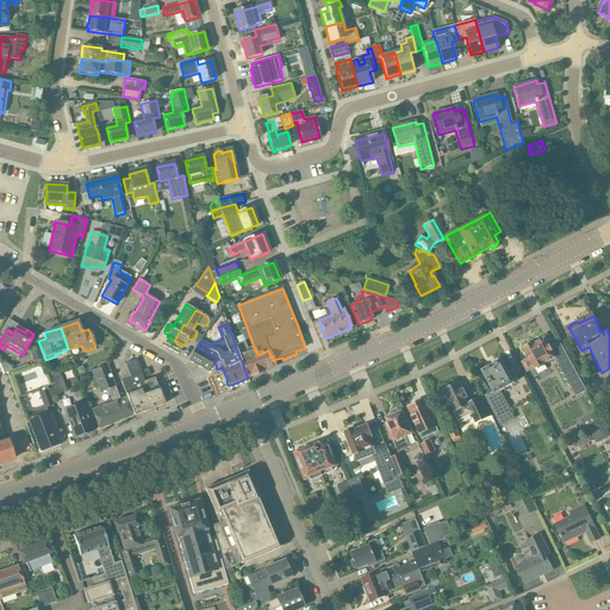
[(250,338),(247,328),(241,331),(246,341),(250,338)]
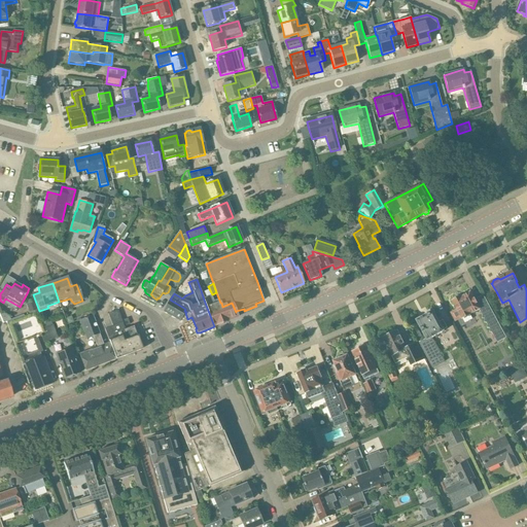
[(457,310),(451,313),(456,322),(462,318),(462,319),(480,310),(483,316),(483,319),(485,319),(485,323),(487,323),(488,325),(488,329),(490,329),(490,332),(492,334),(497,343),(506,338),(500,326),(484,294),(475,300),(470,291),(461,297),(457,296),(454,299),(453,302),(457,310)]
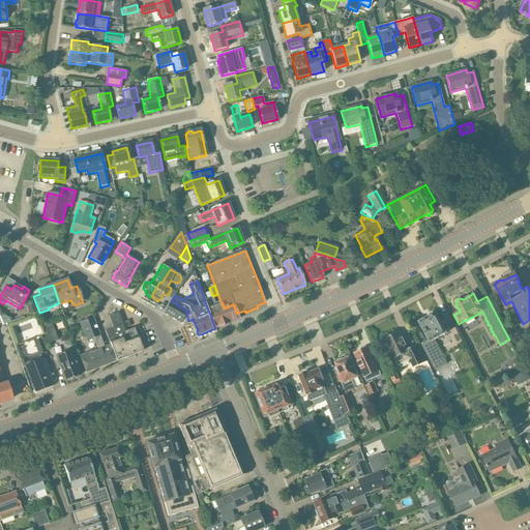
[(239,319),(237,313),(237,314),(233,304),(224,308),(223,304),(222,304),(216,306),(212,298),(205,301),(215,328),(239,319)]
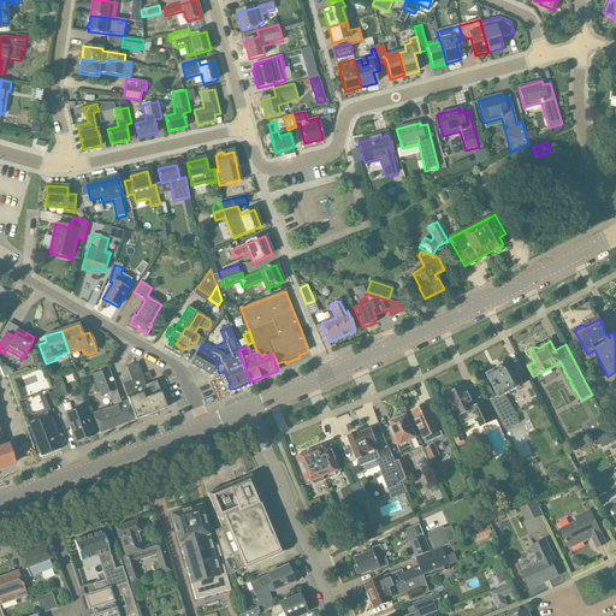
[(217,361),(199,350),(190,363),(211,375),(219,373),(217,366),(218,365),(215,363),(217,361)]
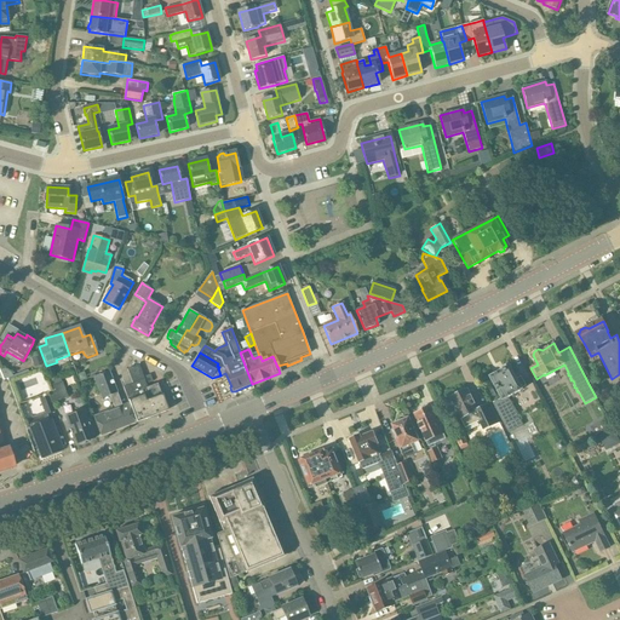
[(40,355),(32,359),(35,368),(44,365),(40,355)]
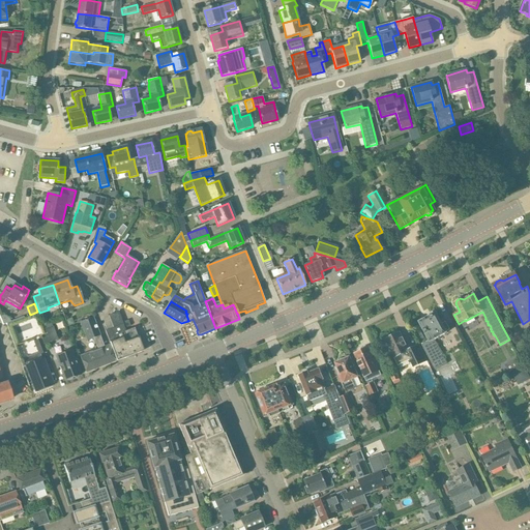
[(112,328),(105,330),(114,356),(115,361),(127,356),(142,351),(134,328),(124,331),(123,328),(121,323),(118,312),(114,314),(108,316),(112,328)]
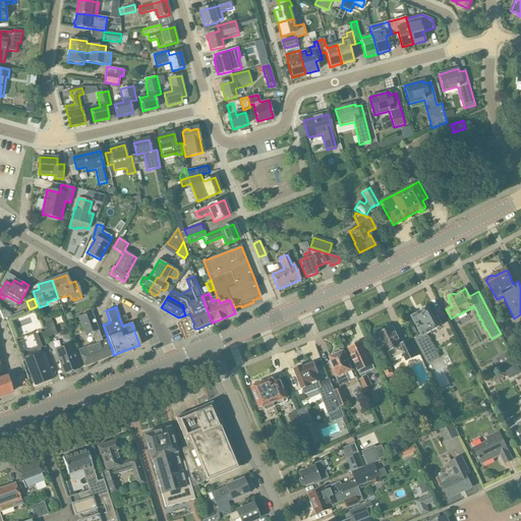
[(422,311),(412,317),(415,323),(421,335),(415,339),(418,346),(421,350),(428,364),(440,358),(436,350),(427,334),(440,328),(439,327),(443,325),(442,323),(439,316),(435,319),(428,308),(427,309),(425,307),(422,308),(422,311)]
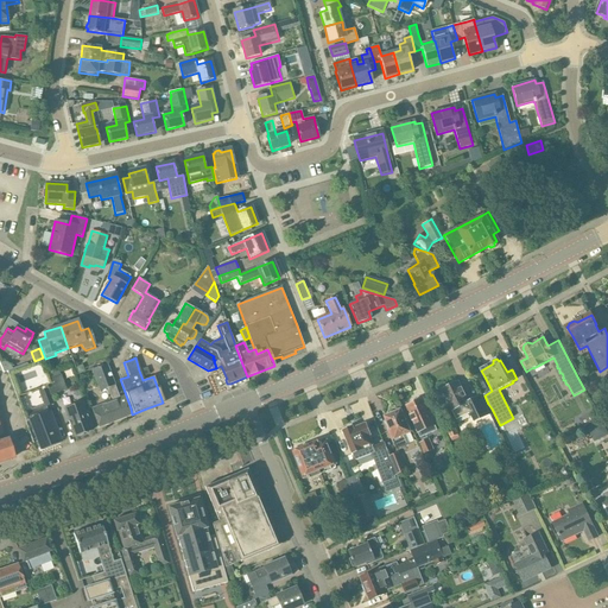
[(119,399),(107,365),(92,371),(100,393),(107,391),(112,403),(90,411),(97,429),(132,416),(125,397),(119,399)]
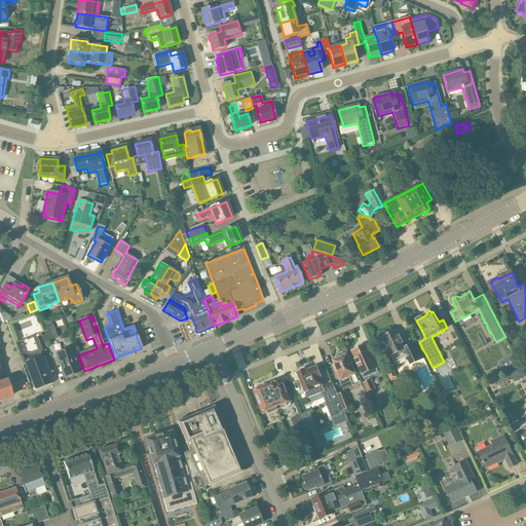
[(44,342),(58,337),(52,324),(43,328),(45,331),(40,333),(41,336),(44,342)]
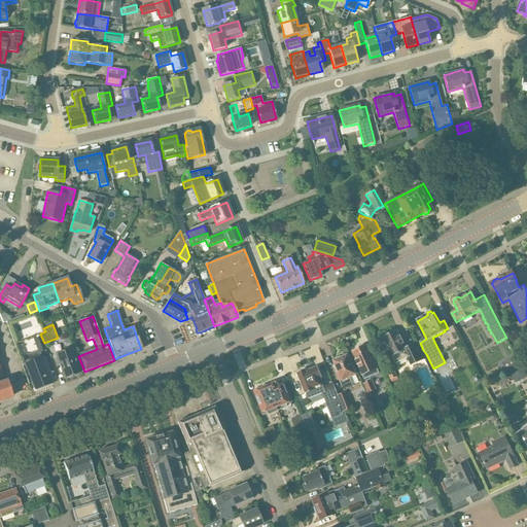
[(407,350),(397,331),(384,339),(392,356),(396,363),(409,358),(412,365),(425,359),(418,344),(407,350)]
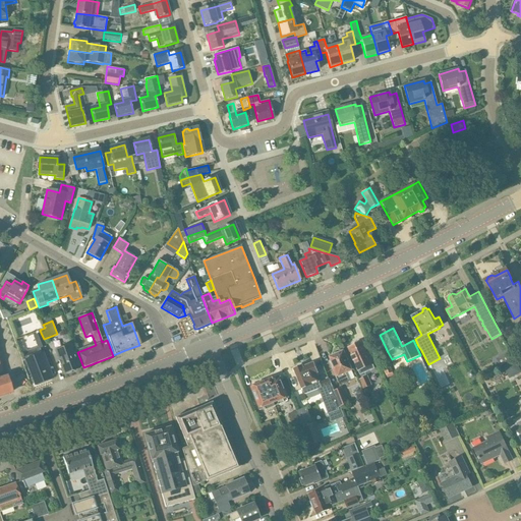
[(47,347),(44,339),(41,333),(33,336),(38,350),(47,347)]
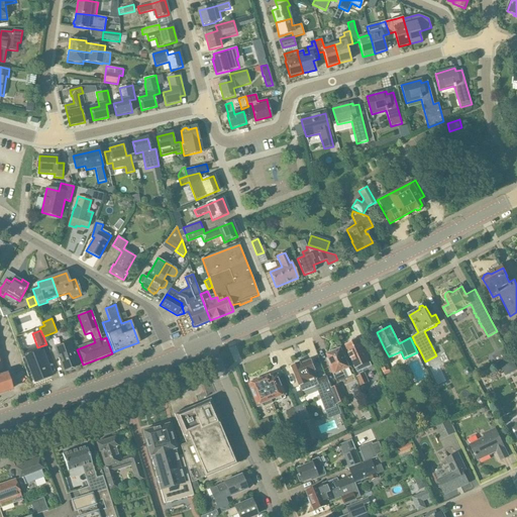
[(352,343),(346,346),(346,347),(353,363),(357,373),(372,367),(370,362),(372,360),(367,349),(363,350),(363,348),(364,348),(360,339),(359,340),(357,338),(352,340),(352,343)]
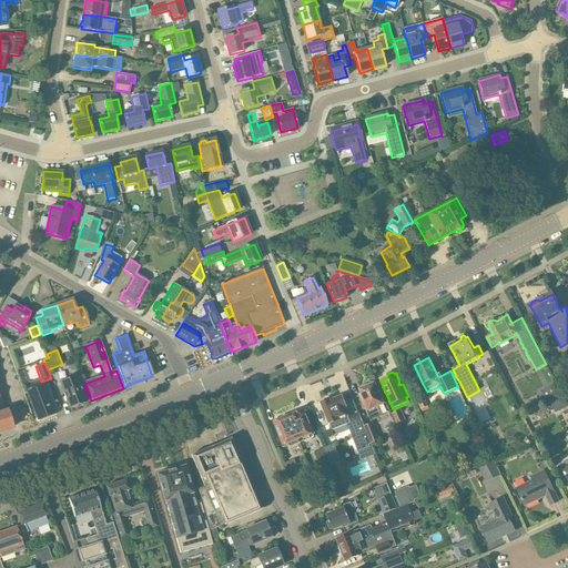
[(85,402),(77,376),(70,378),(68,377),(62,379),(62,382),(60,383),(69,408),(85,402)]
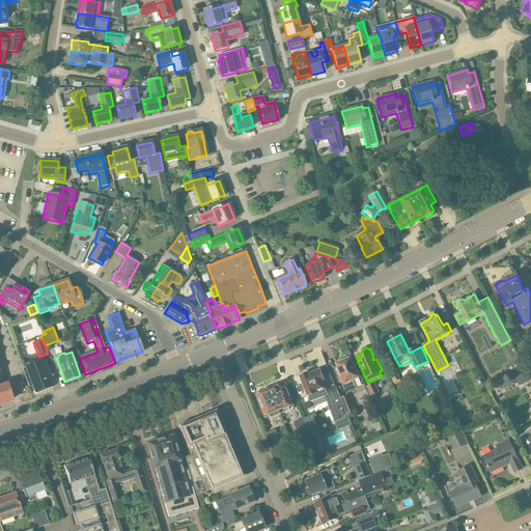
[(342,362),(337,364),(342,375),(340,376),(346,392),(357,388),(353,380),(359,378),(351,359),(350,359),(348,359),(348,358),(347,358),(347,357),(346,357),(345,357),(344,357),(344,358),(343,358),(342,359),(342,360),(342,361),(342,362)]
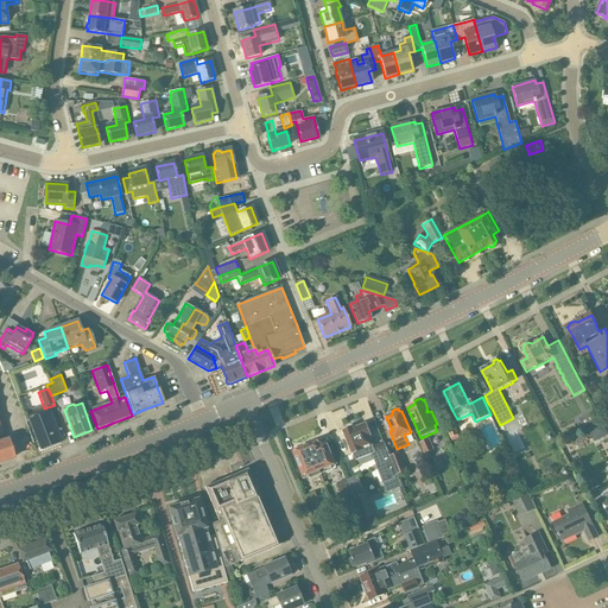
[(59,442),(49,412),(30,420),(40,449),(59,442)]
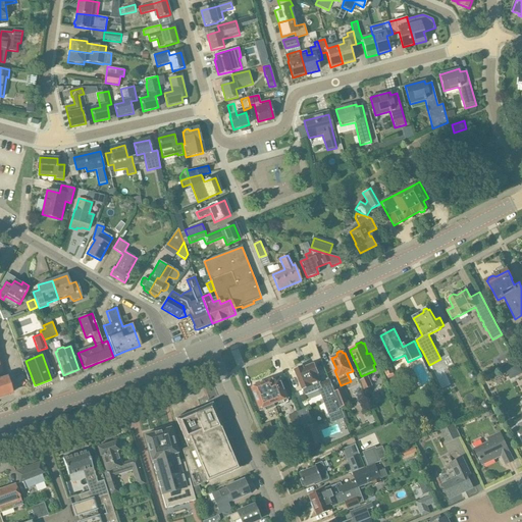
[(521,372),(516,361),(504,367),(510,379),(521,373),(521,372)]
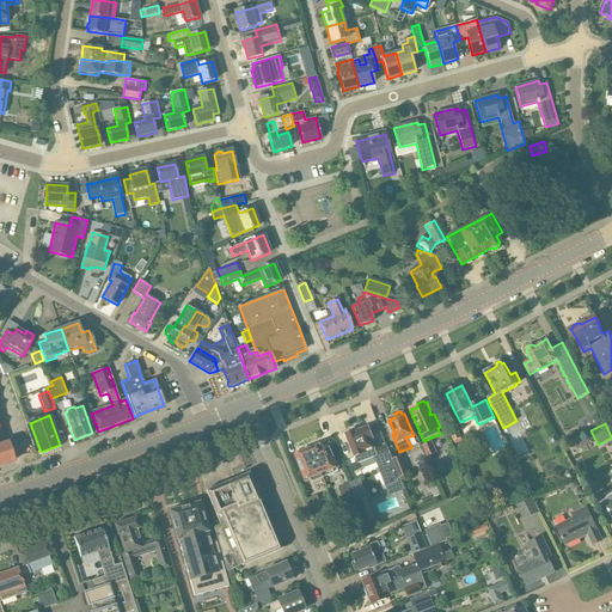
[(457,426),(448,429),(454,445),(463,441),(457,426)]
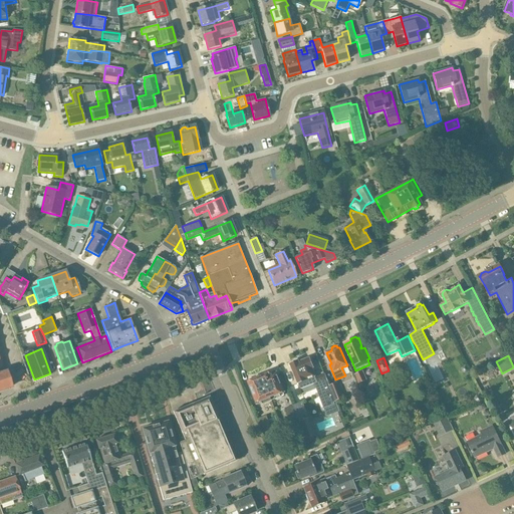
[(299,361),(290,364),(298,383),(299,383),(301,390),(315,383),(320,397),(324,409),(327,417),(340,412),(336,401),(330,386),(326,374),(316,378),(315,376),(316,376),(313,368),(309,358),(299,362),(299,361)]
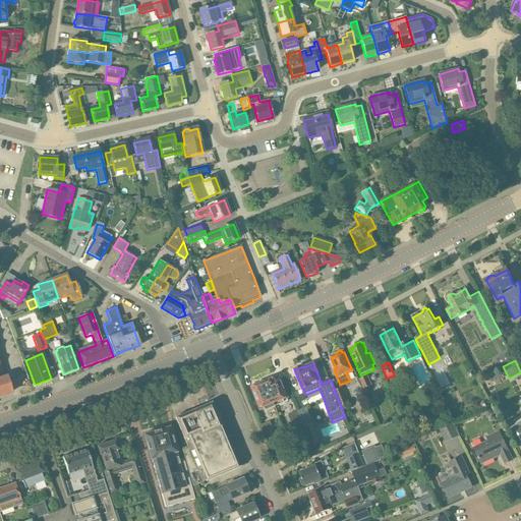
[(0,373),(1,373),(0,366),(0,396),(11,393),(6,377),(0,380),(0,379),(0,373)]
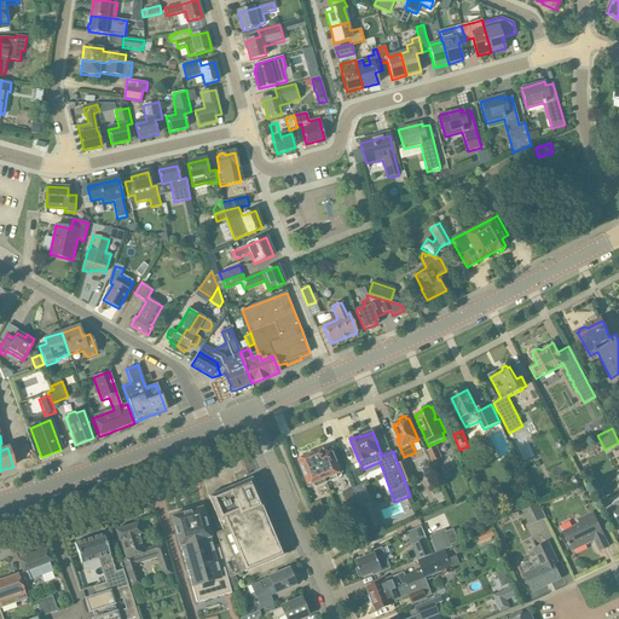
[(516,439),(524,462),(534,457),(526,435),(516,439)]
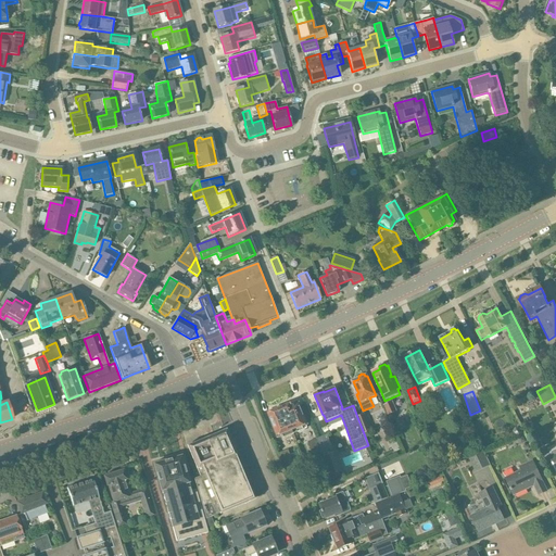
[(292,403),(282,407),(293,433),(303,430),(302,427),(307,425),(299,404),(293,406),(292,403)]
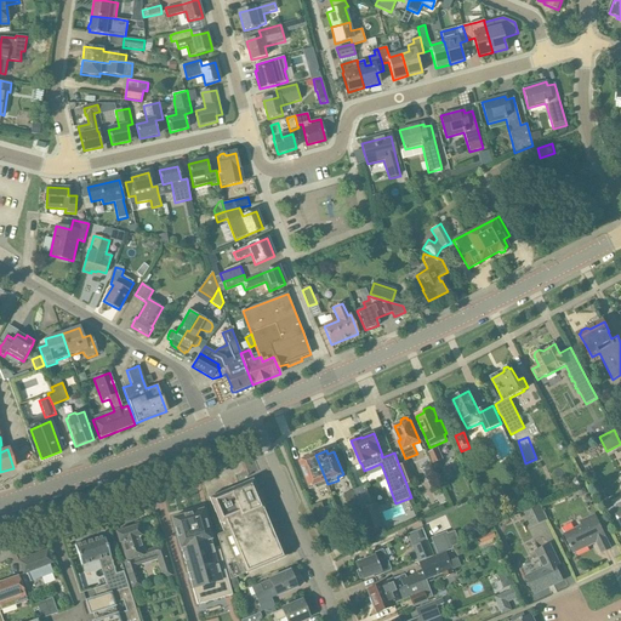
[(434,450),(428,453),(433,463),(439,461),(434,450)]
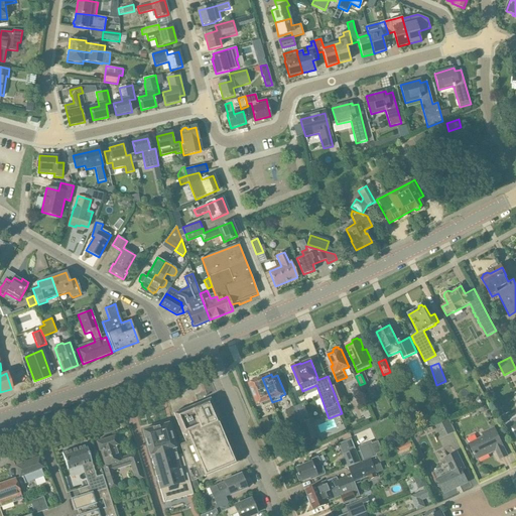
[(272,402),(262,378),(251,382),(253,387),(251,388),(257,405),(263,403),(264,406),(272,402)]
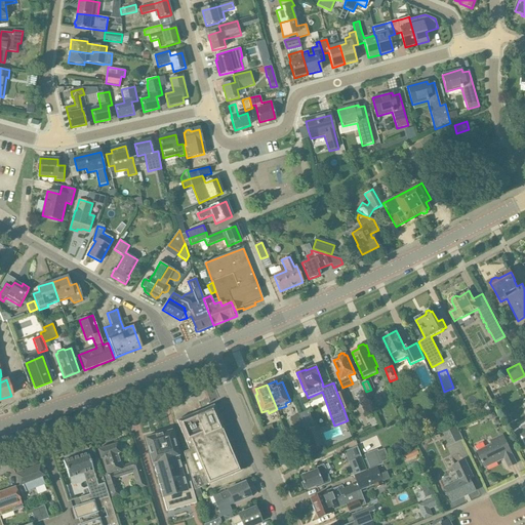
[(337,394),(344,409),(351,407),(345,392),(337,394)]
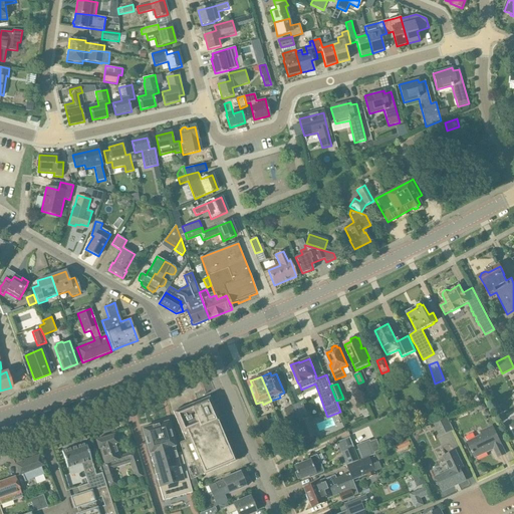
[(189,473),(189,474),(190,480),(203,474),(203,475),(236,461),(209,399),(175,413),(181,427),(187,441),(180,443),(185,459),(189,473)]
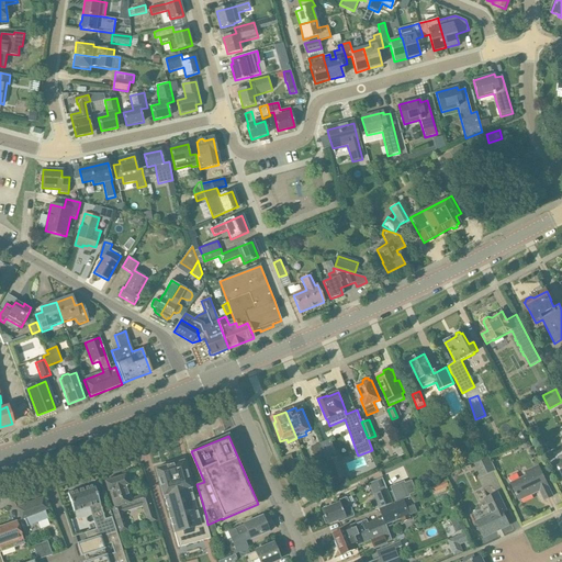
[(332,439),(321,444),(326,458),(335,481),(339,490),(349,485),(346,476),(332,439)]
